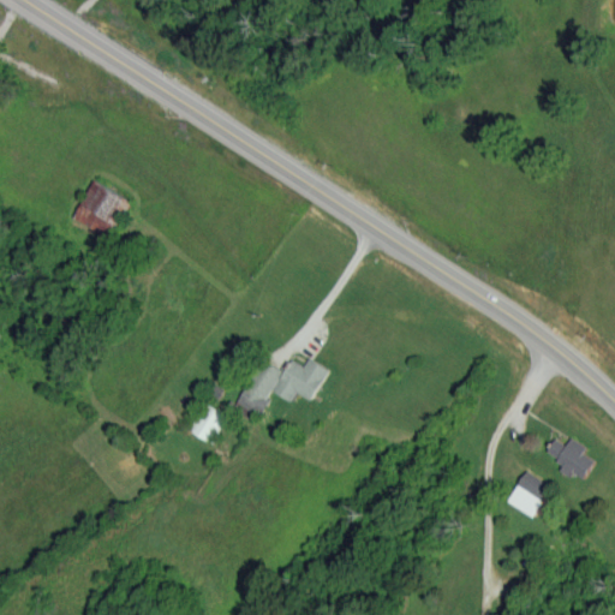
[(75,218),(111,239),(132,201),(97,180),(75,218)]
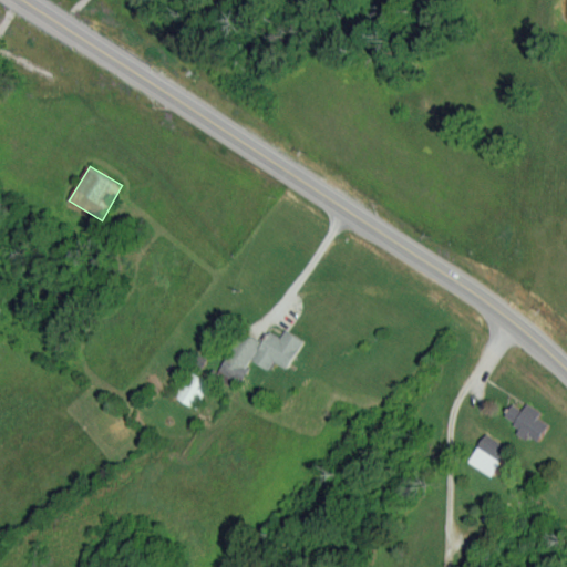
[(305,340),(286,330),(282,337),(269,331),(254,361),(270,370),(275,361),(289,369),(305,340)]
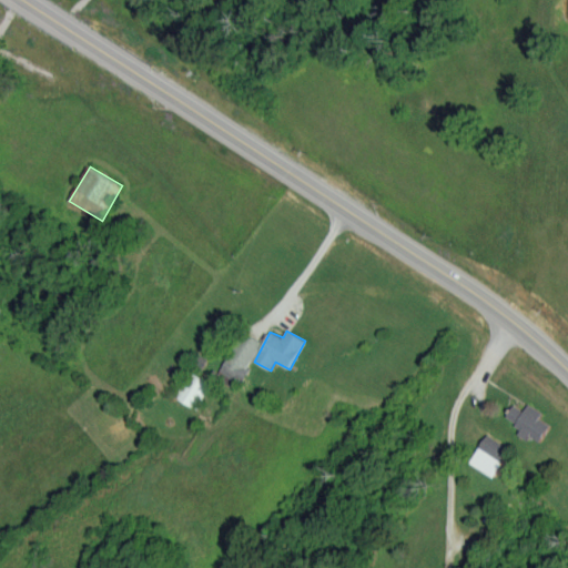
[(263,342),(242,332),(221,373),(242,384),(263,342)]
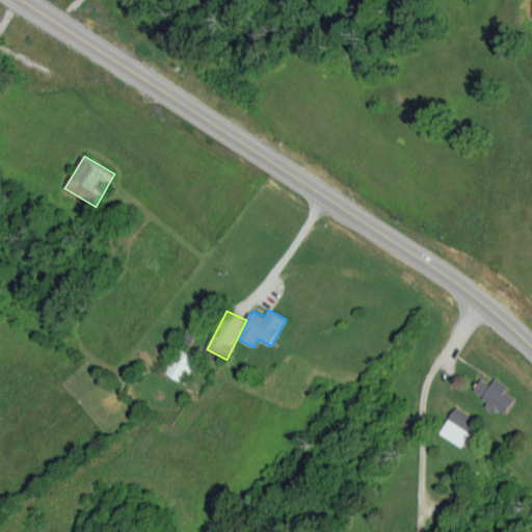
[(198,358),(177,348),(165,373),(187,382),(198,358)]
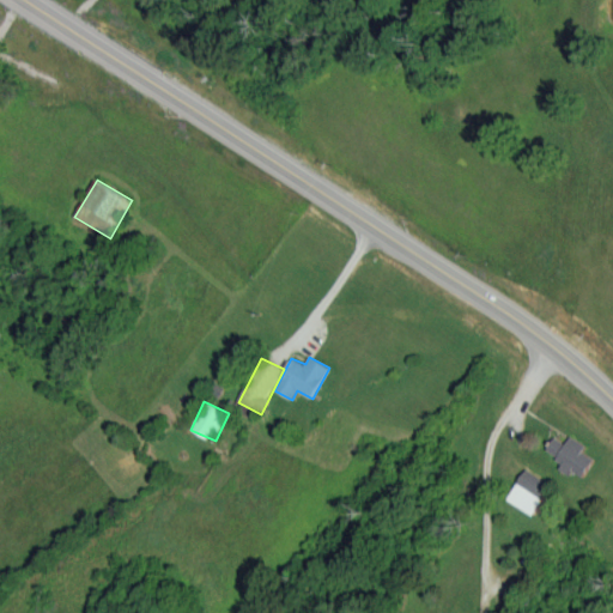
[(547,451),(564,462),(562,467),(583,479),(595,459),(583,451),(587,445),(571,436),(566,444),(556,437),(547,451)]
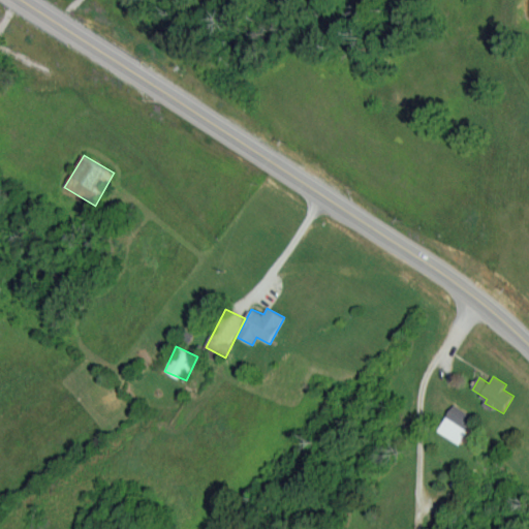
[(460,444),(476,418),(454,405),(438,431),(460,444)]
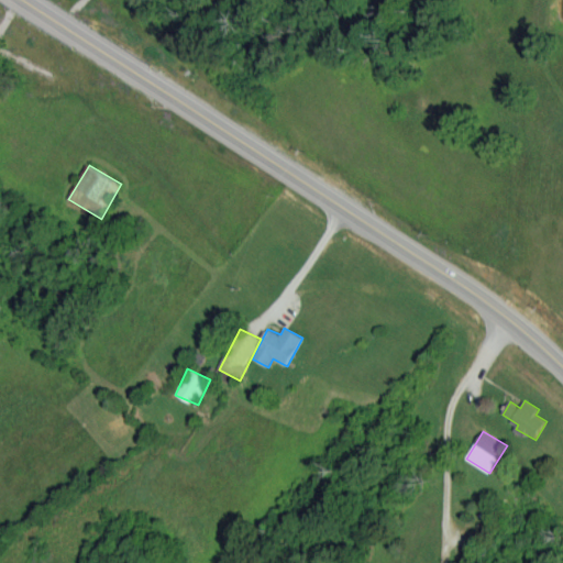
All buildings are outlined.
